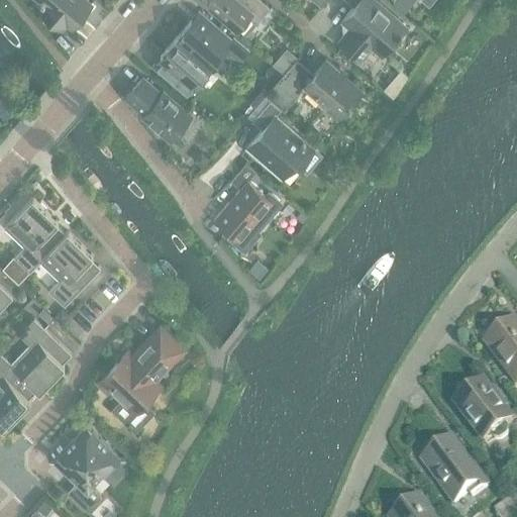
[(72,26),(91,3),(87,0),(39,0),(44,4),(40,9),(63,28),(67,23),(72,26)]
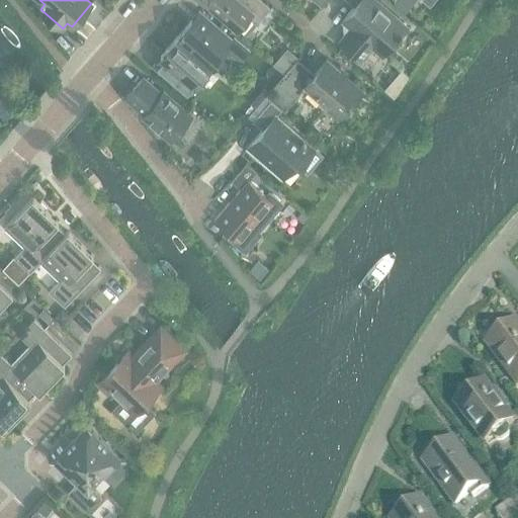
[(256,24),(270,8),(261,0),(245,0),(244,1),(243,0),(208,0),(207,2),(238,27),(247,16),(256,24)]
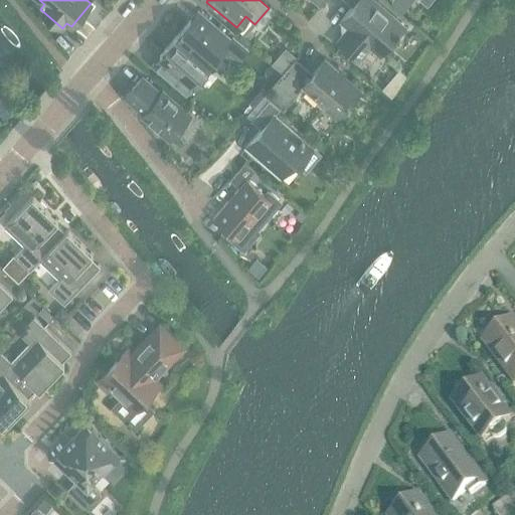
[(344,0),(352,6),(341,20),(350,27),(337,42),(357,59),(370,44),(381,54),(404,27),(372,0),(344,0)]
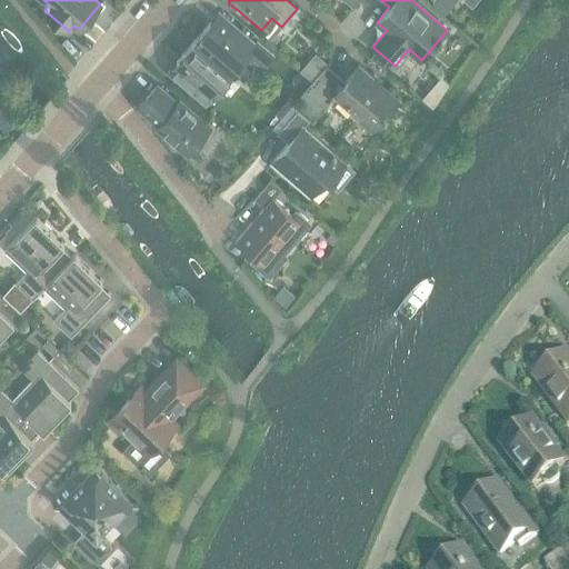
[(193,42),(231,75),(246,57),(261,70),(275,56),(258,41),(256,43),(219,12),(193,42)]
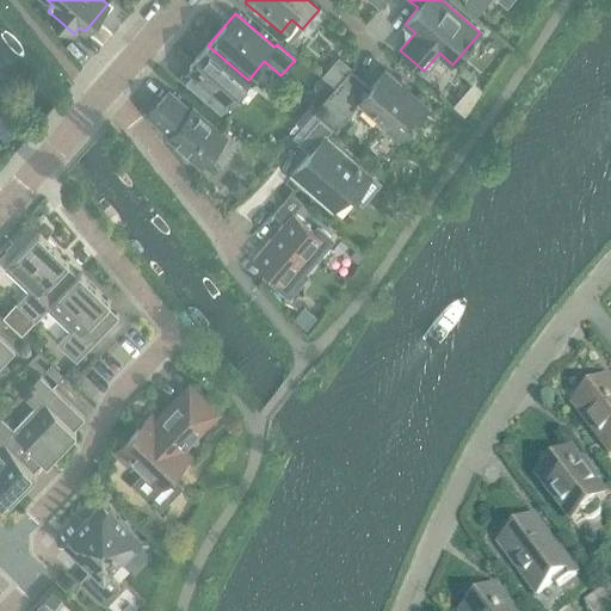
[(230,100),(248,80),(208,45),(180,76),(221,111),(229,100),(230,100)]
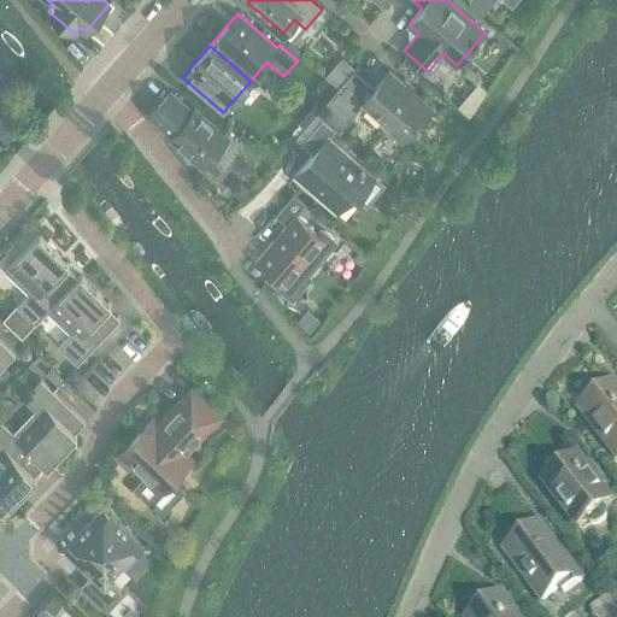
[(342,56),(325,76),(339,88),(354,69),(357,68),(342,56)]
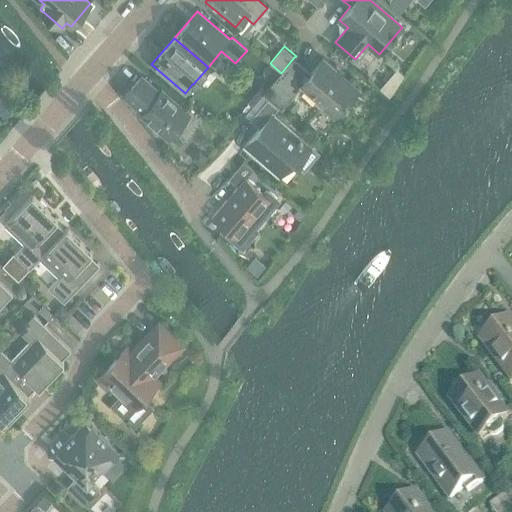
[(323,59),(312,72),(294,57),(281,73),(263,94),(267,99),(278,108),(281,110),(302,85),(322,102),(320,104),(335,117),(358,89),(323,59)]
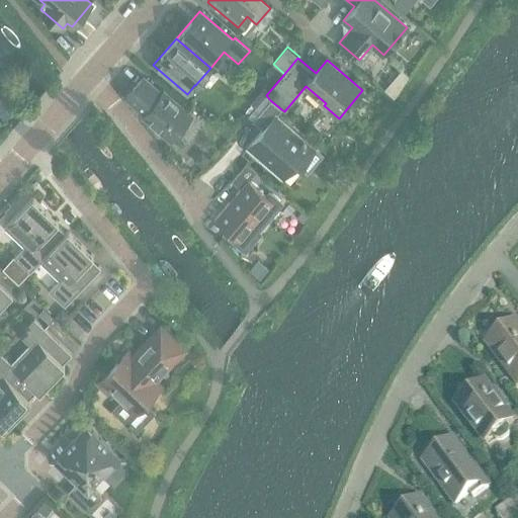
[(192,115),(182,106),(171,96),(169,99),(145,78),(137,88),(135,87),(125,97),(144,112),(142,115),(171,140),(192,115)]
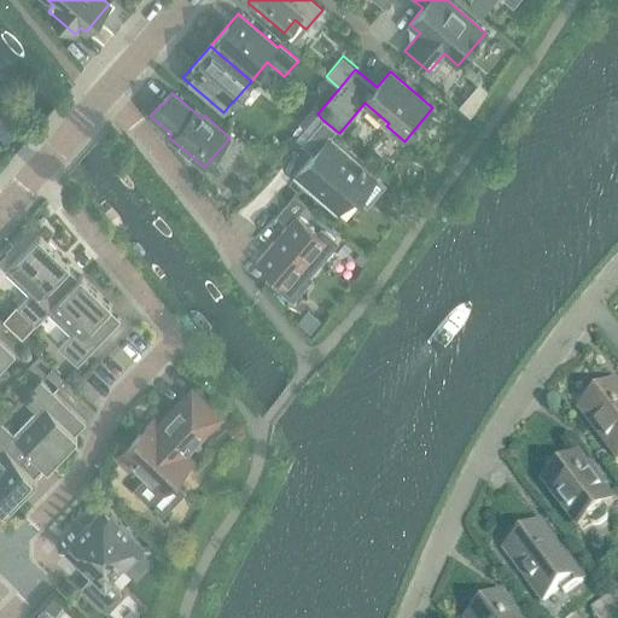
[(292,116),(305,127),(322,108),(309,95),(292,116)]
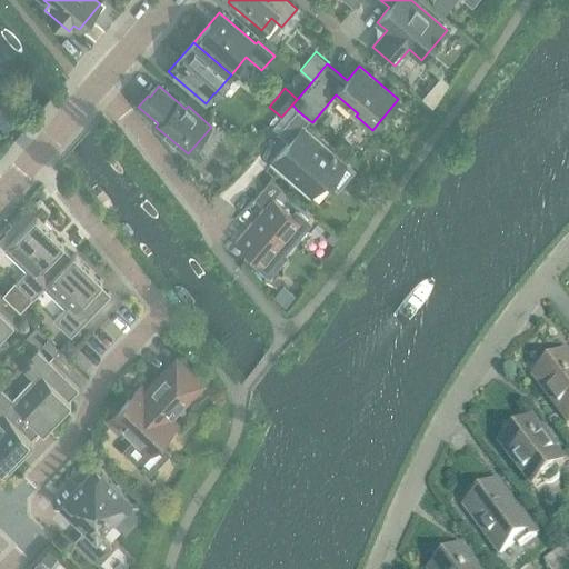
[(0,110),(0,125),(6,132),(19,122),(7,106),(0,110)]
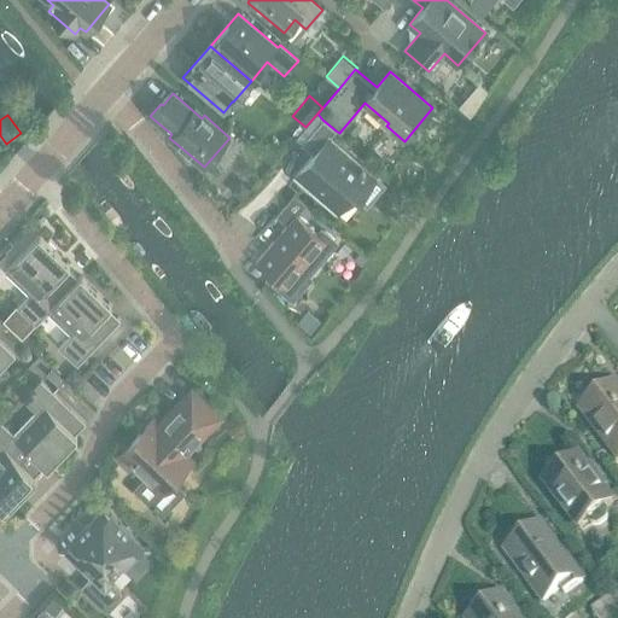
[(336,130),(322,120),(302,144),(314,155),(296,176),(337,213),(351,196),(365,208),(384,185),(330,138),(336,130)]
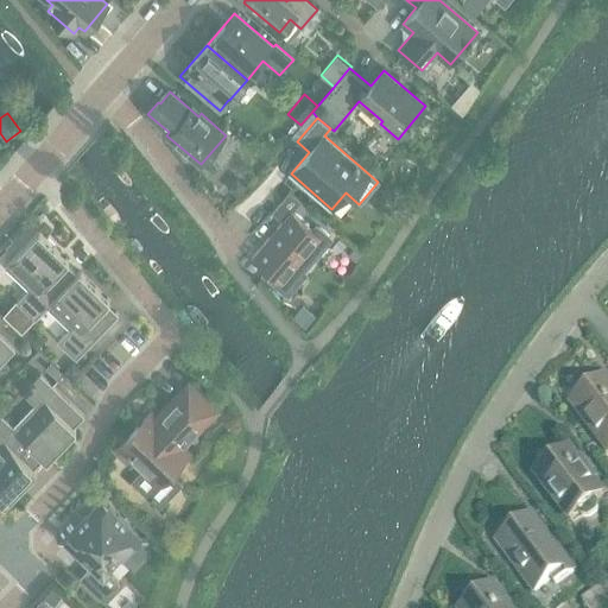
[(278,152),(264,140),(254,151),(268,163),(278,152)]
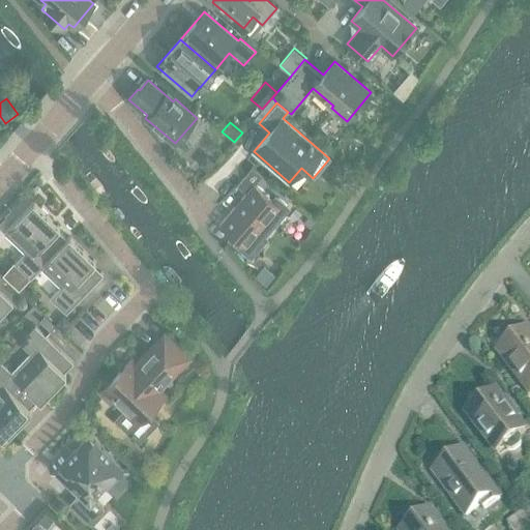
[(213,145),(224,153),(233,143),(223,134),(213,145)]
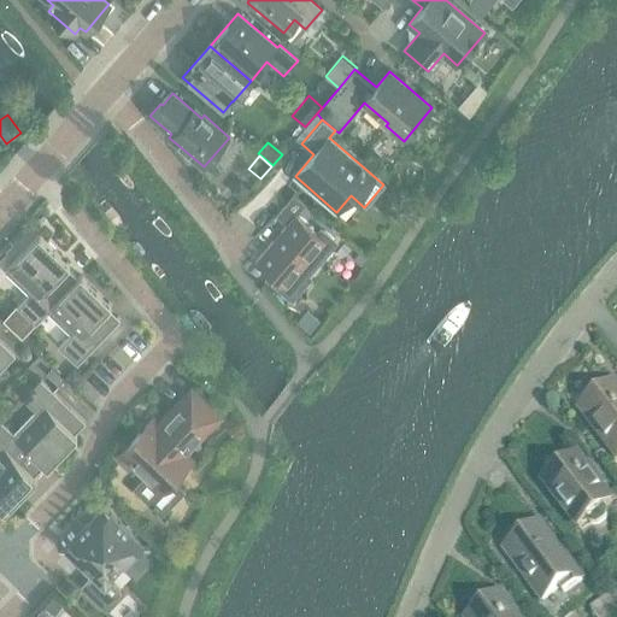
[(239,181),(229,193),(240,203),(250,192),(239,181)]
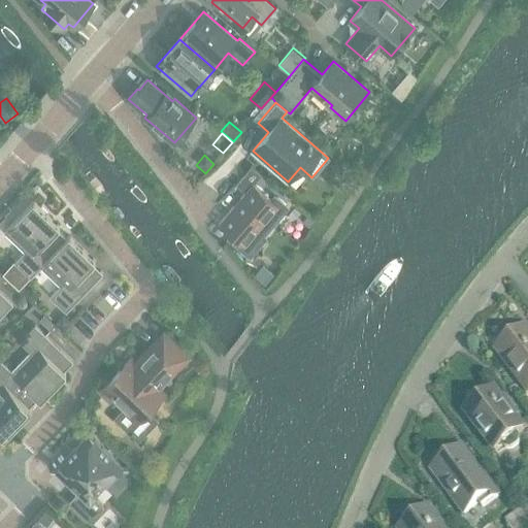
[(289,208),(266,189),(263,192),(254,185),(262,174),(252,166),(236,185),(245,193),(220,223),(231,233),(226,239),(249,259),(266,238),(264,236),(289,208)]
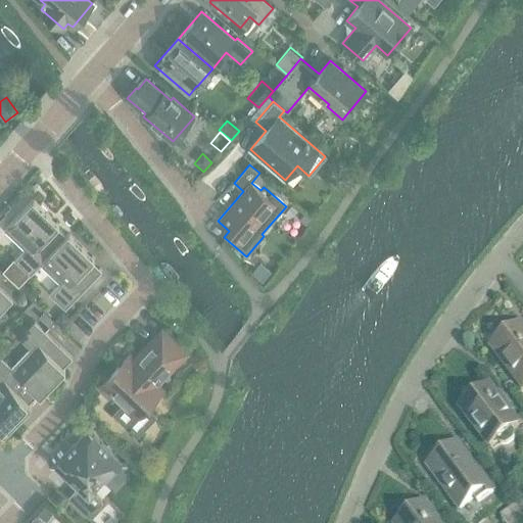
[(66,236),(65,236),(57,227),(59,225),(33,199),(4,229),(25,248),(14,259),(18,264),(31,275),(41,264),(40,264),(66,236)]
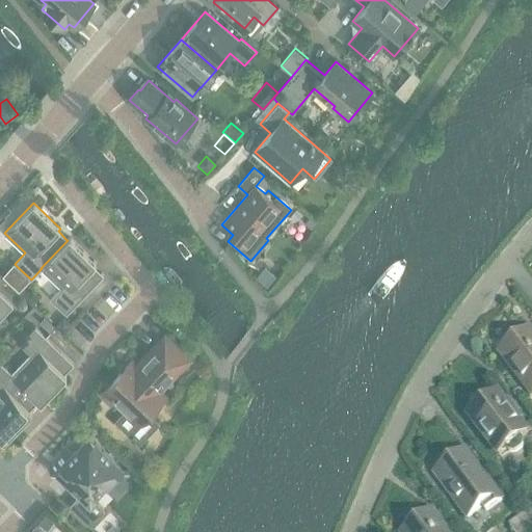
[(315,223),(310,218),(303,224),(310,230),(315,223)]
